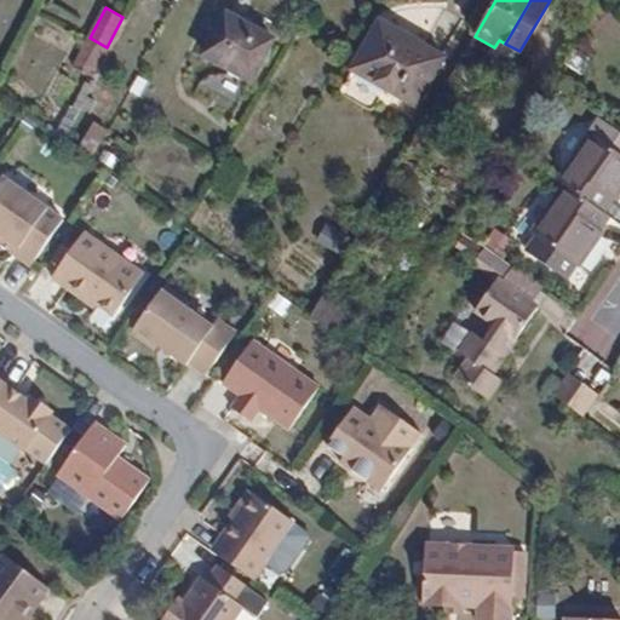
[(225,12),(202,56),(251,82),(274,39),(225,12)]
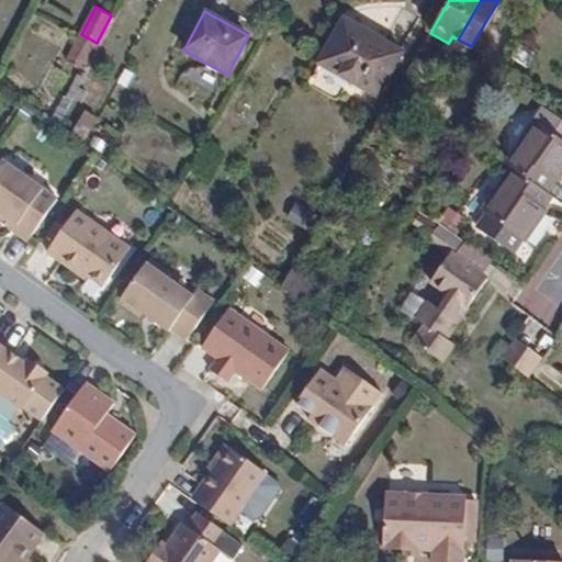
[(377,97),(403,51),(344,18),(317,63),(377,97)]
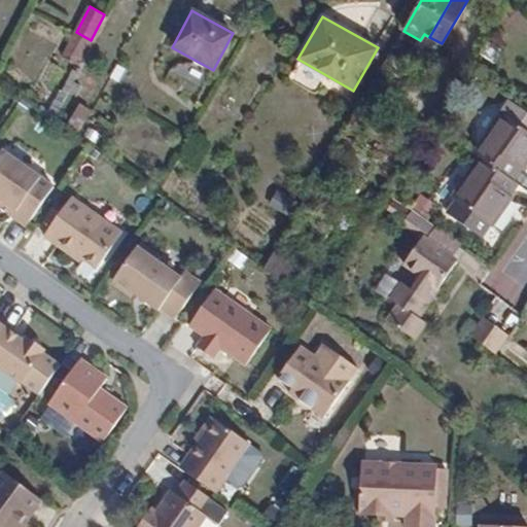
[(479,55),(493,65),(502,50),(488,41),(479,55)]
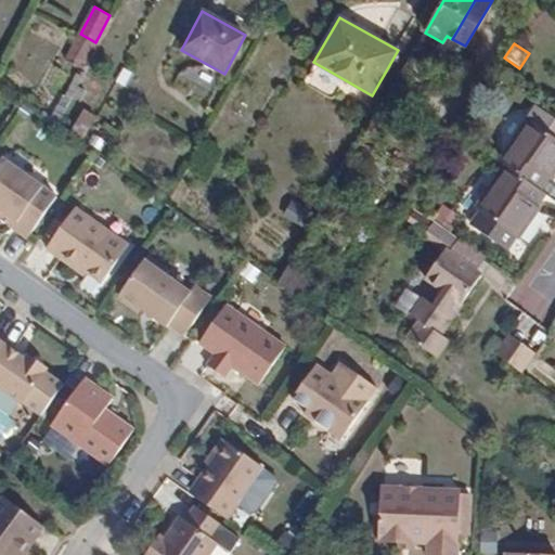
[(192,61),(176,77),(196,98),(213,81),(192,61)]
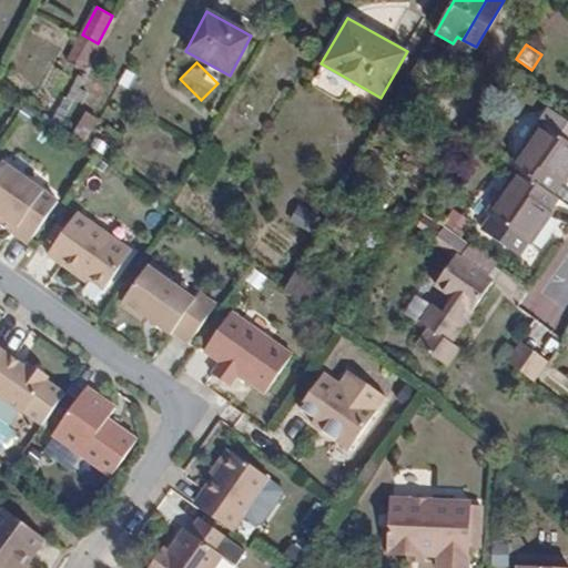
[(85,104),(73,98),(67,112),(78,119),(85,104)]
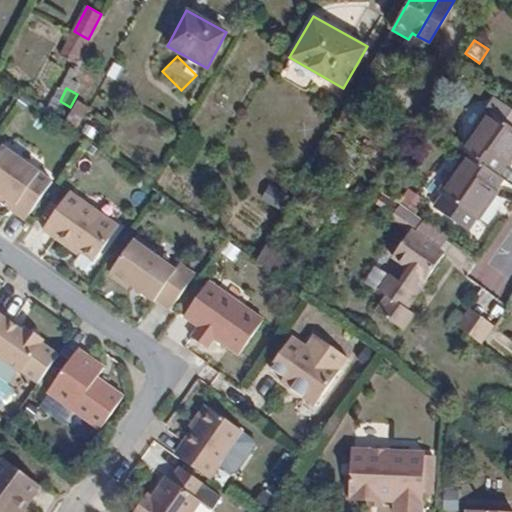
[(76,100),(67,119),(80,125),(89,106),(76,100)]
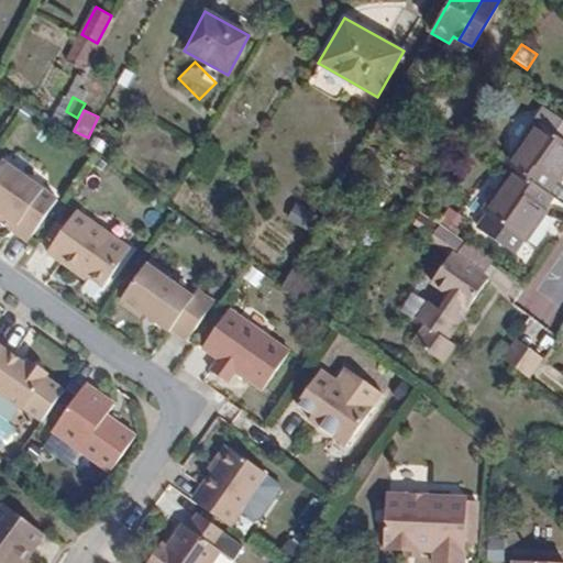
[(562,141),(536,122),(506,165),(511,169),(545,192),(554,179),(558,181),(562,173),(562,141)]
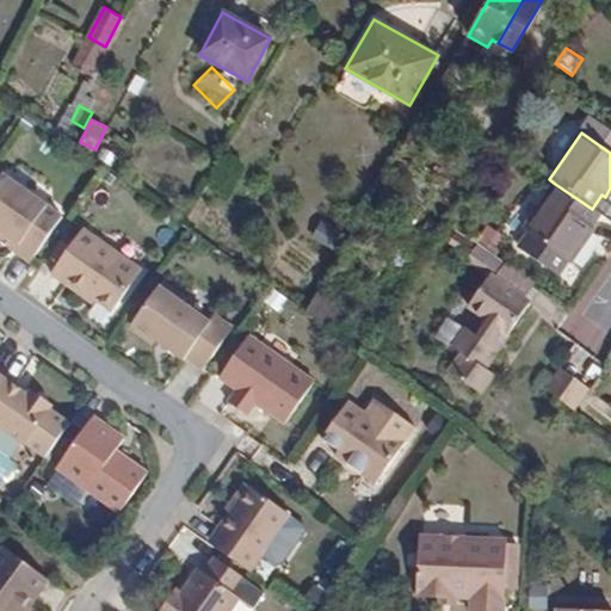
[(112,167),(119,158),(105,147),(98,156),(112,167)]
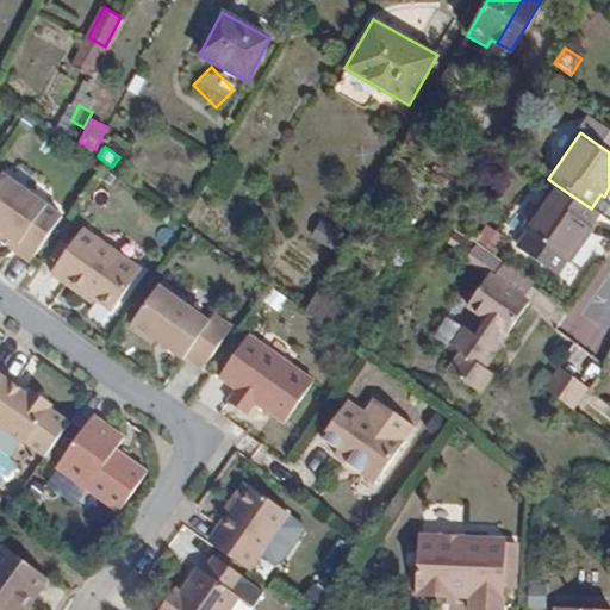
[(222,186),(234,167),(224,161),(213,180),(222,186)]
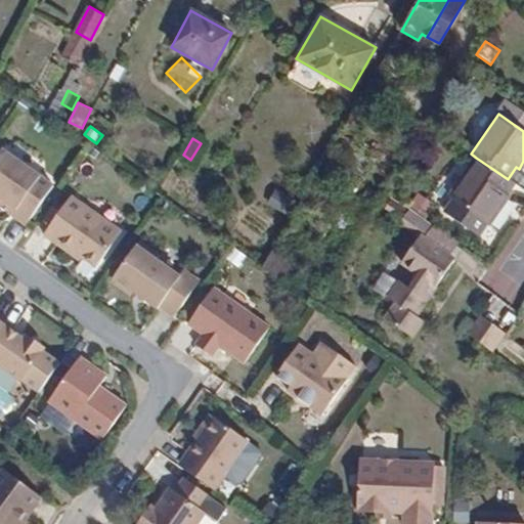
[(0,194),(1,195),(17,207),(13,212),(29,222),(55,184),(5,146),(0,154),(0,194)]
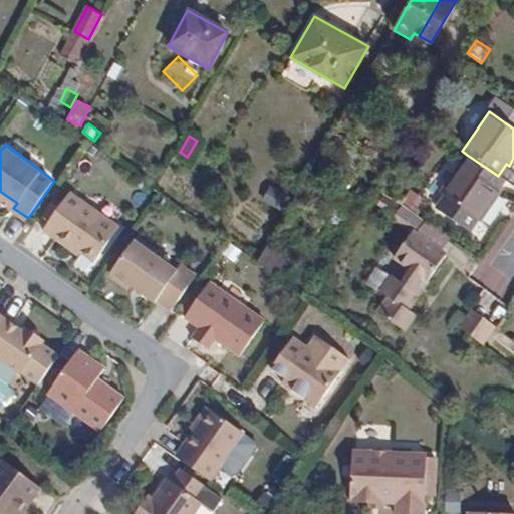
[(499,192),(497,189),(504,179),(498,176),(467,155),(441,192),(480,219),(499,192)]
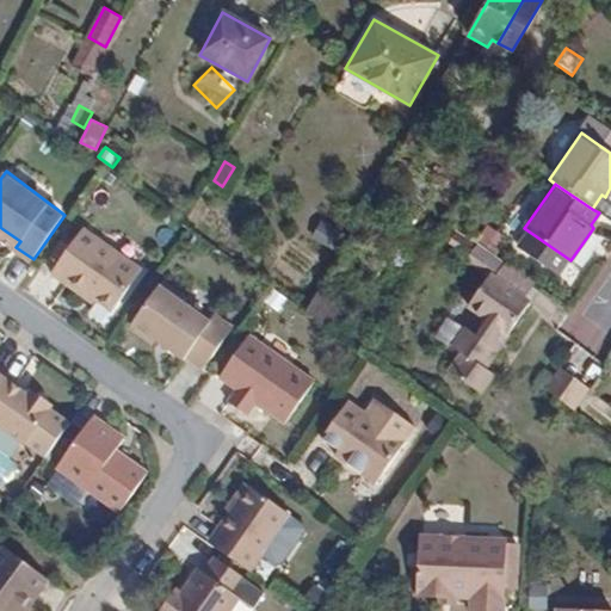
[(331,247),(341,230),(322,218),(312,235),(331,247)]
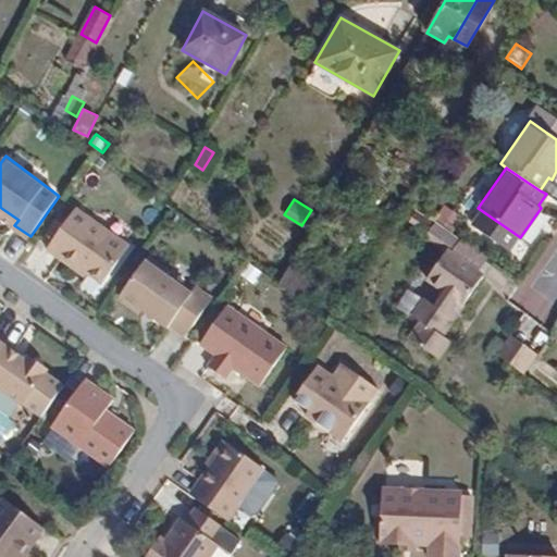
[(77,268),(81,262),(91,269),(106,279),(130,245),(75,206),(47,245),(77,268)]
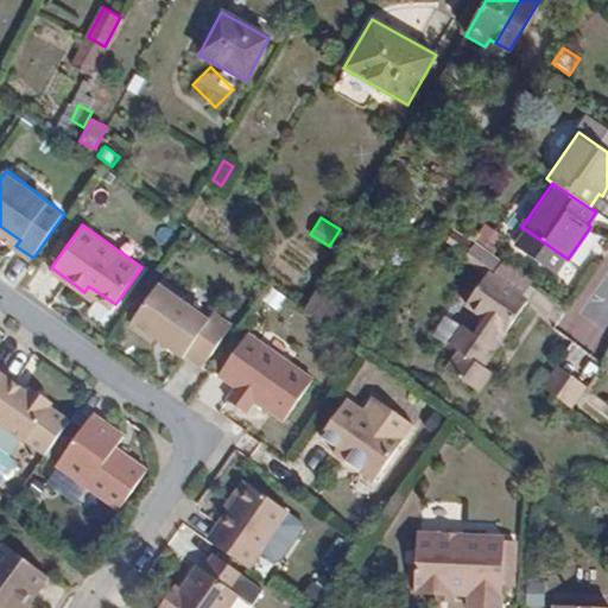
[(1,227),(0,227),(0,234),(16,246),(20,240),(1,227)]
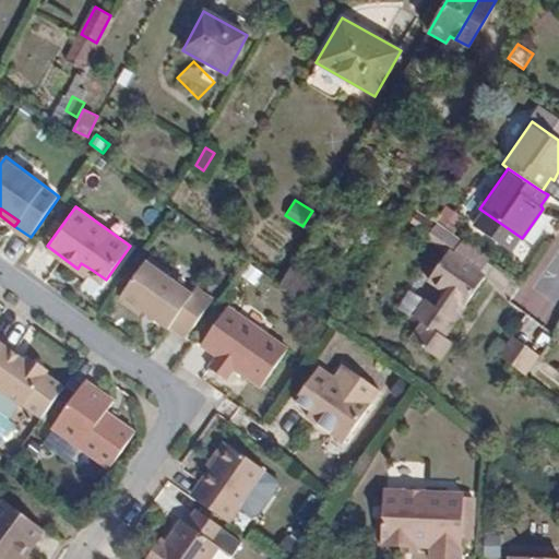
[(488,258),(462,240),(452,256),(478,273),(488,258)]
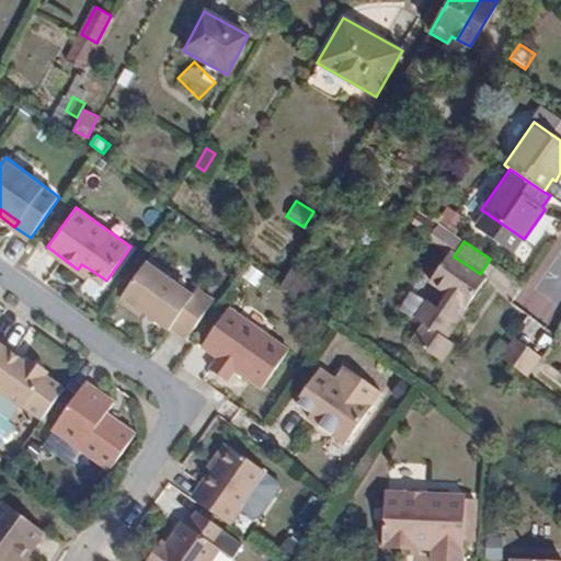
[(439,357),(450,345),(451,346),(454,343),(447,339),(457,322),(453,318),(458,309),(464,312),(485,277),(480,274),(454,256),(449,253),(431,281),(448,294),(438,310),(428,302),(418,319),(426,325),(415,341),(439,357)]
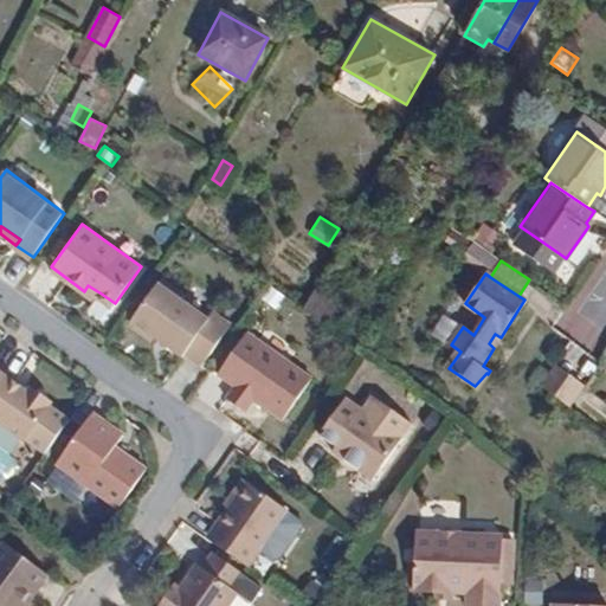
[(180,298),(184,292),(162,277),(134,316),(134,323),(144,331),(155,333),(163,339),(161,343),(178,356),(181,352),(199,363),(227,320),(212,309),(207,316),(180,298)]
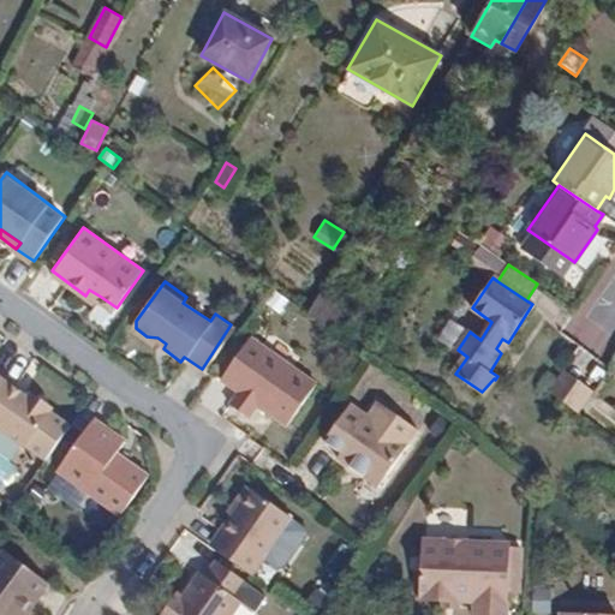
[(85,296),(96,302),(101,297),(89,290),(85,296)]
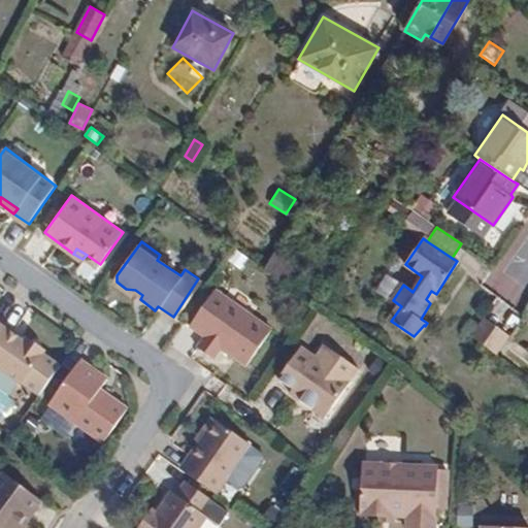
[(430,303),(436,294),(431,291),(426,299),(430,303)]
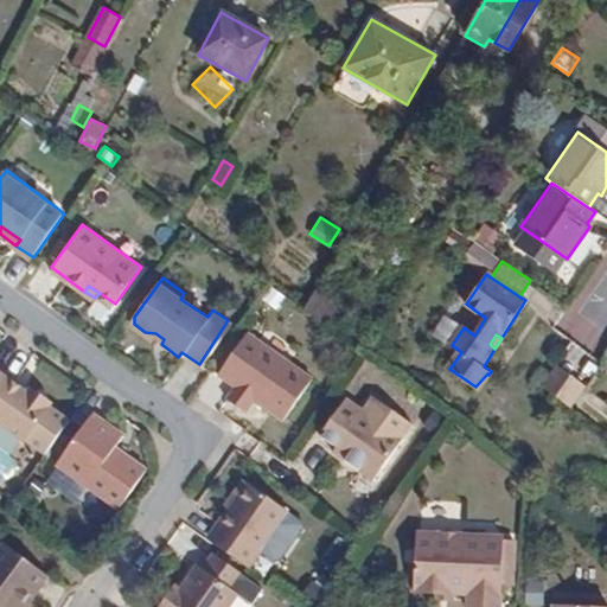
[(280,423),(311,381),(247,337),(217,378),(280,423)]
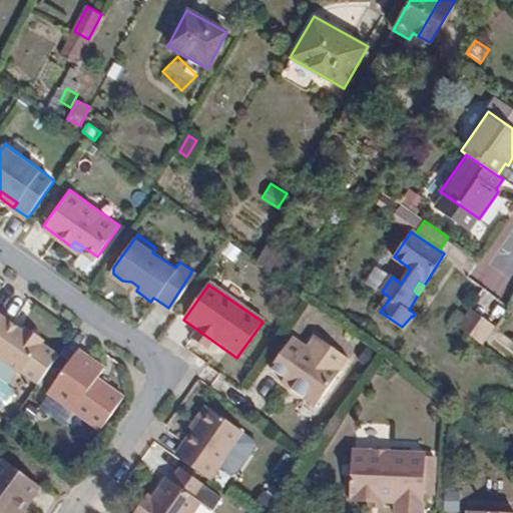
[(402,327),(406,329),(413,317),(412,316),(402,327)]
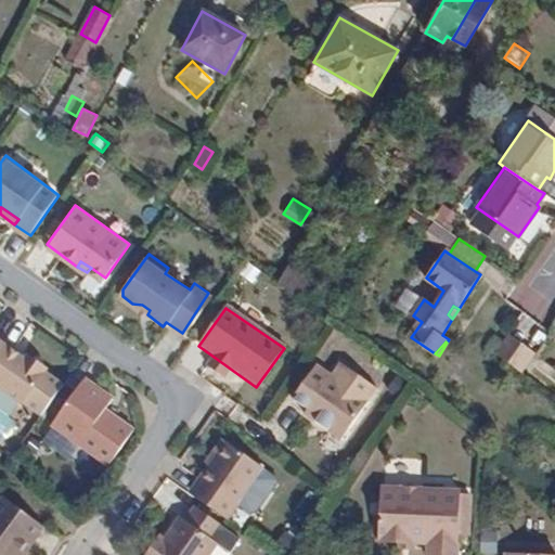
[(27,357),(24,361),(0,345),(0,389),(22,404),(23,403),(41,416),(62,386),(43,373),(46,370),(27,357)]
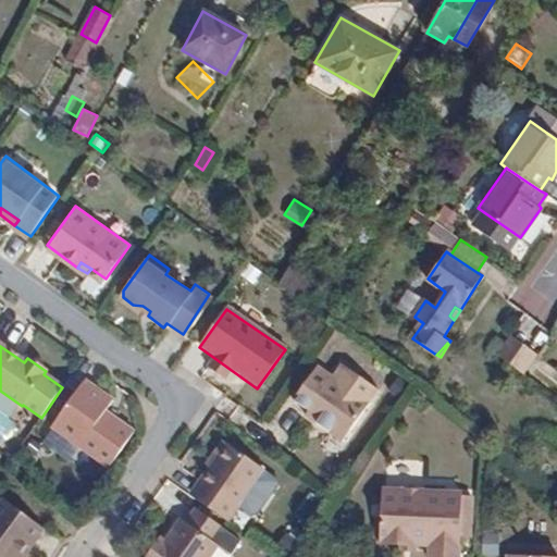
[(344,434),(370,397),(321,362),(297,395),(310,405),(308,410),(323,420),(325,416),(331,419),(329,423),(344,434)]
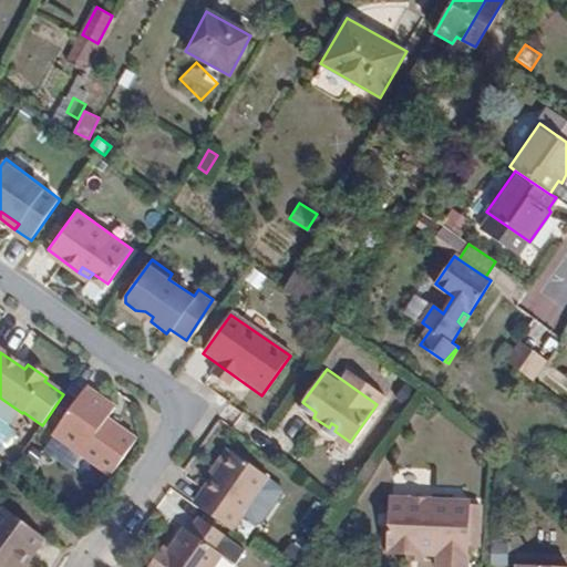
[(119,405),(89,384),(54,432),(112,474),(137,437),(111,415),(119,405)]
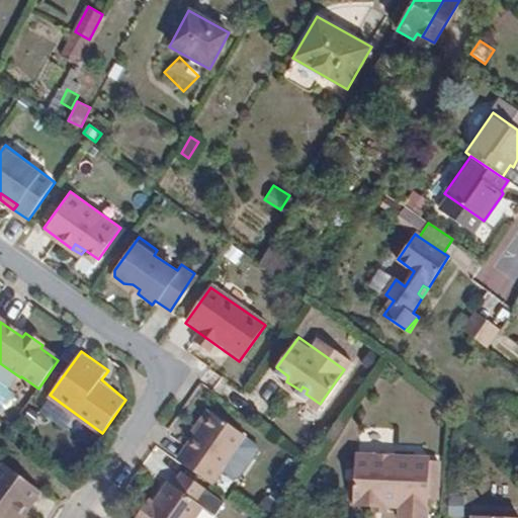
[(247,433),(211,408),(206,414),(242,440),(247,433)]
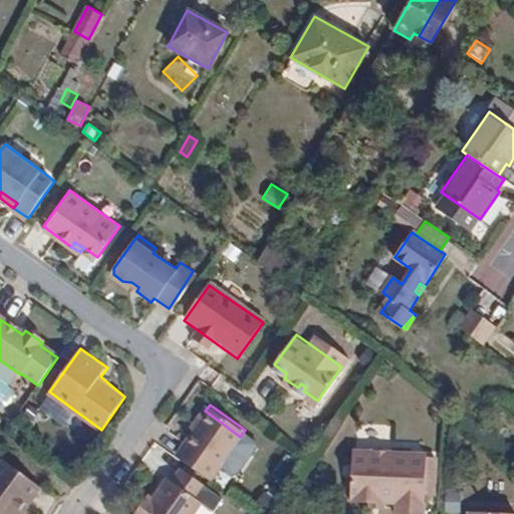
[(180,456),(212,477),(240,437),(205,411),(185,439),(189,443),(180,456)]
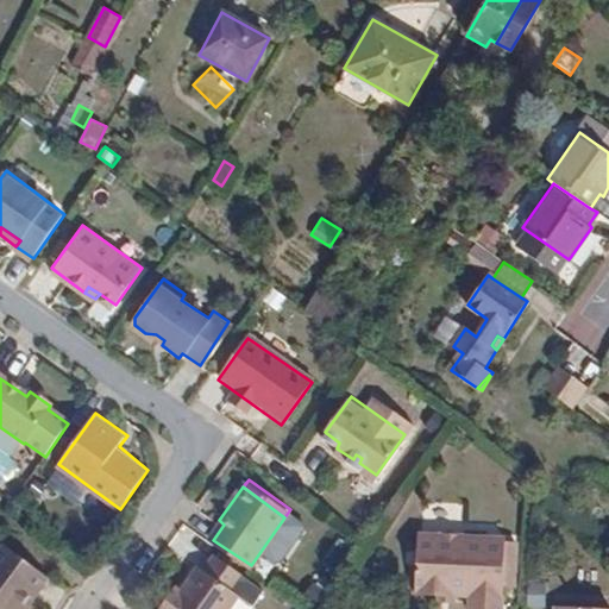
[(482,608),(514,608),(518,546),(476,544),(476,541),(450,540),(450,542),(429,541),(427,600),(483,602),(482,608)]
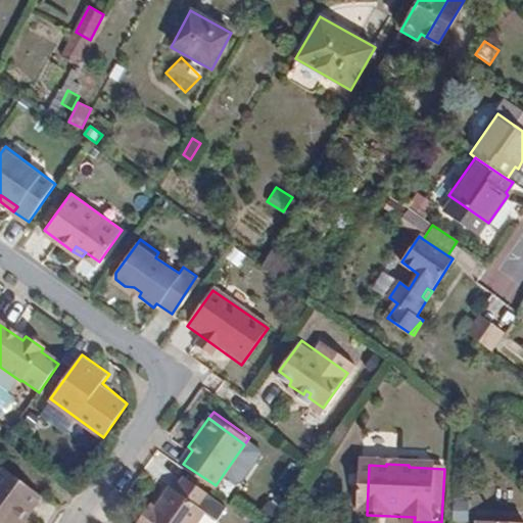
[(0,522),(10,522),(15,517),(30,497),(35,501),(40,493),(2,467),(0,468),(0,522)]
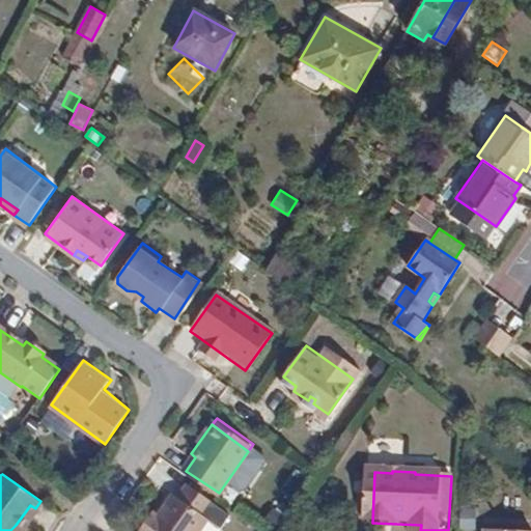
[(214,504),(189,485),(178,499),(204,516),(214,504)]
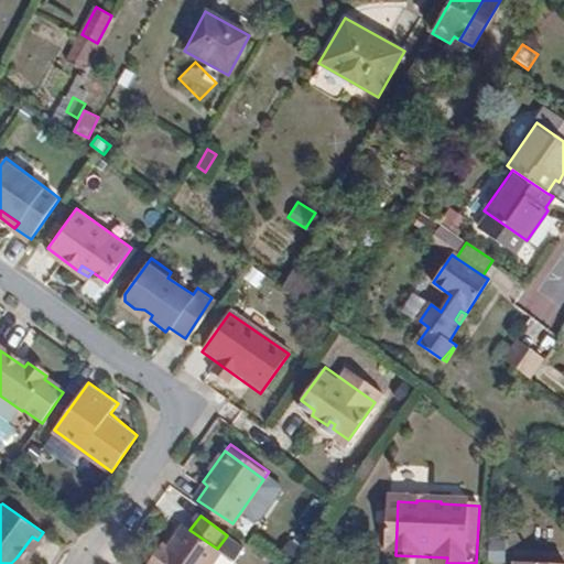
[(155,548),(143,563),(209,563),(220,550),(217,549),(190,530),(181,524),(166,545),(161,552),(155,548)]
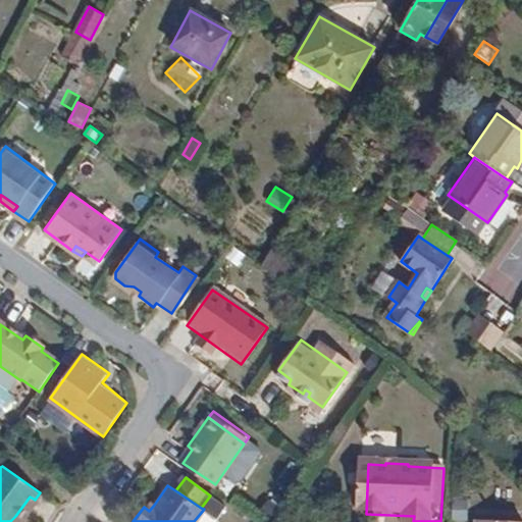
[(15,516),(20,520),(35,500),(30,497),(15,516)]
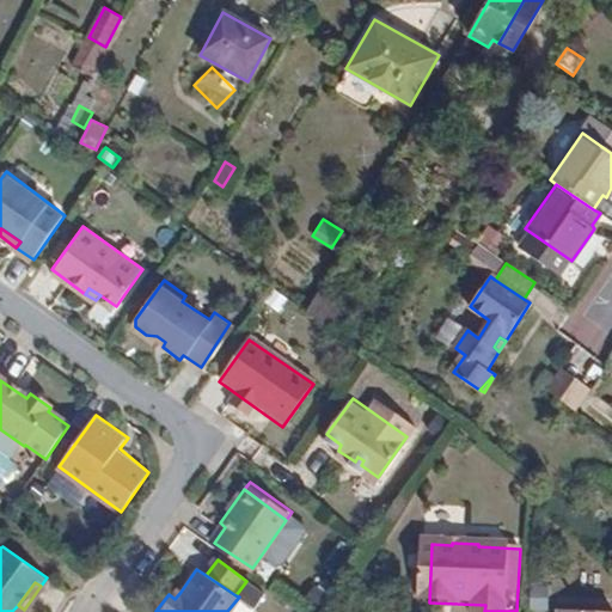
[(181,592),(173,587),(169,594),(175,599),(181,592)]
